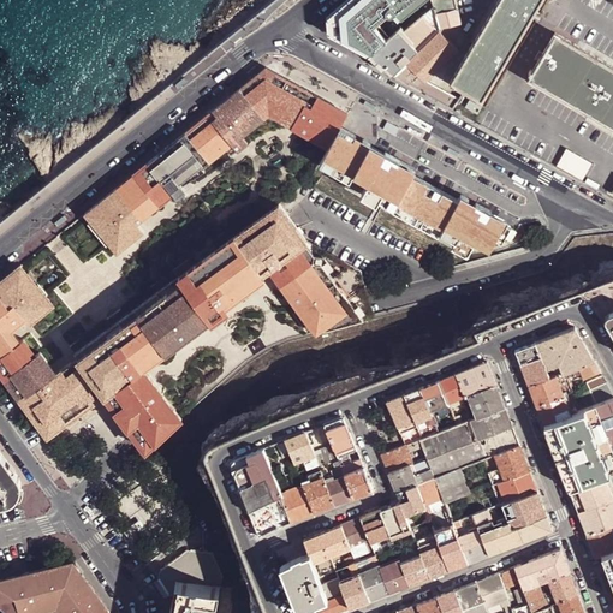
[(340,47),(363,60),(372,53),(380,47),(368,31),(390,13),(402,24),(428,0),(362,0),(338,23),(340,47)]
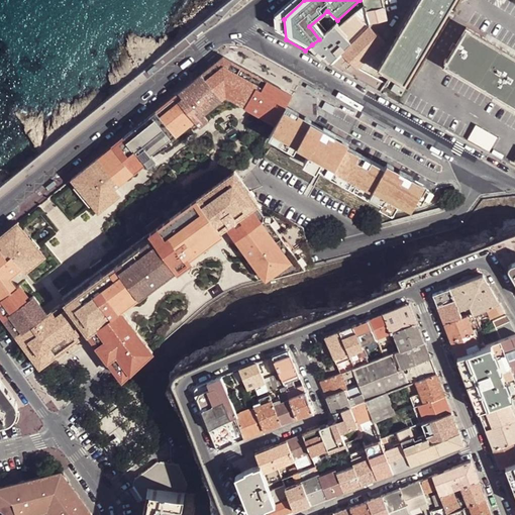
[(387,21),(381,0),(368,0),(363,1),(365,7),(370,25),(387,21)]
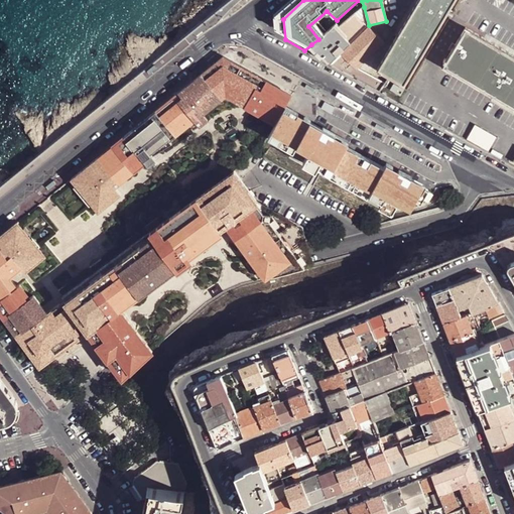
[(389,49),(377,71),(384,75),(388,77),(403,86),(417,61),(419,58),(450,7),(452,4),(454,0),(418,0),(394,42),(392,43),(389,49)]
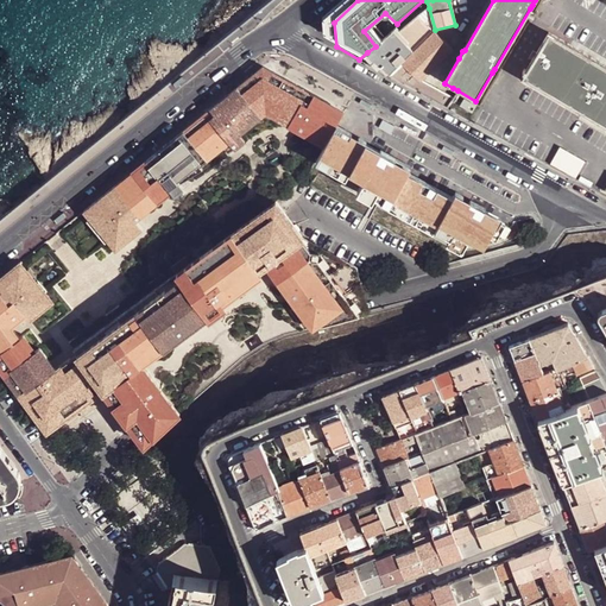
[(487,0),(460,48),(465,50),(493,0),(487,0)]
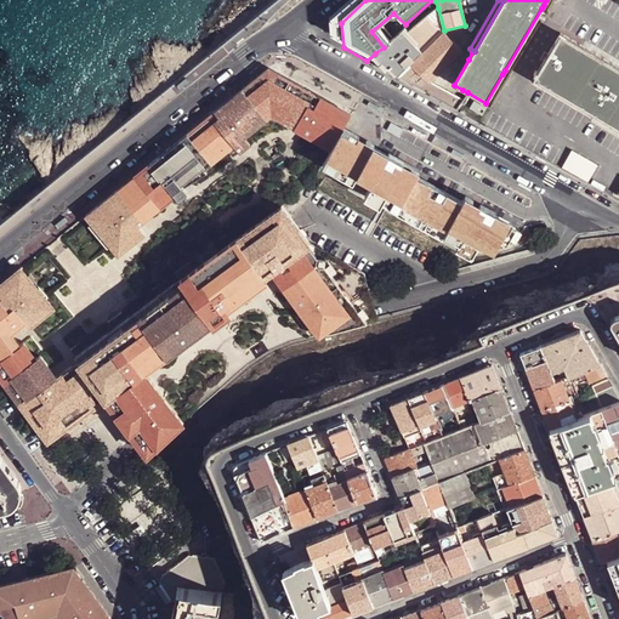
[(387,72),(393,79),(407,66),(441,34),(444,30),(438,9),(407,35),(404,32),(393,40),(384,47),(375,54),(376,55),(387,72)]
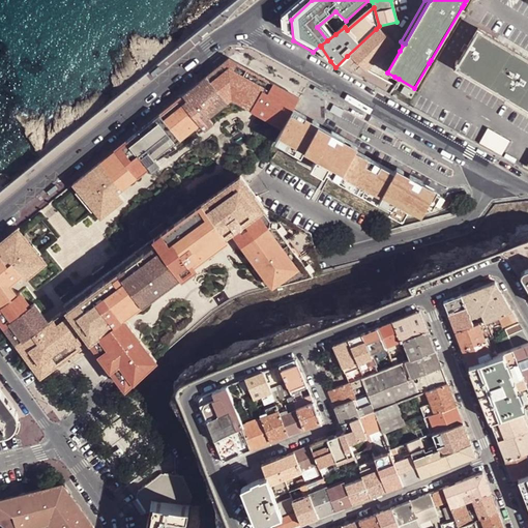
[(527,113),(527,60),(518,55),(506,48),(497,41),(476,30),(453,68),(499,96),(515,106),(527,113)]
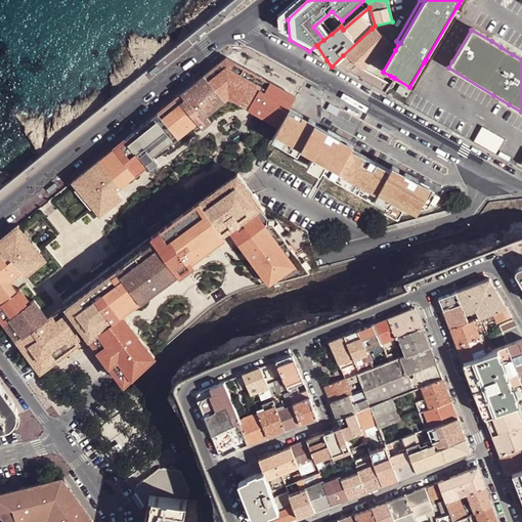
[(388,46),(373,31),(345,57),(354,67),(360,73),(361,72),(388,46)]
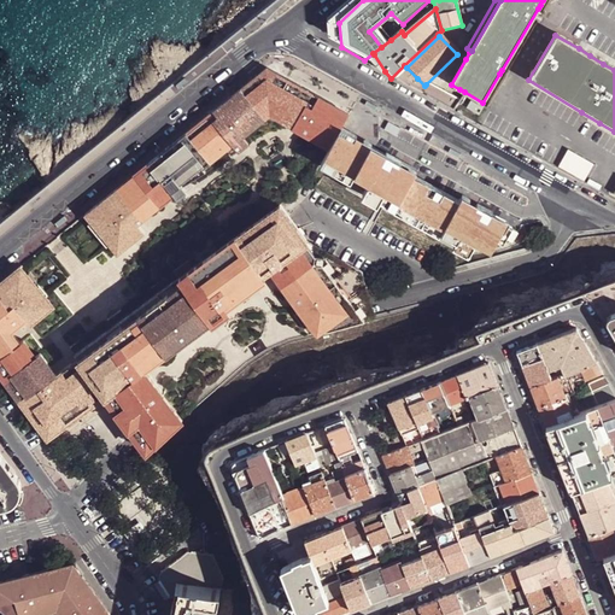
[(374,54),(370,58),(384,74),(385,71),(374,54)]
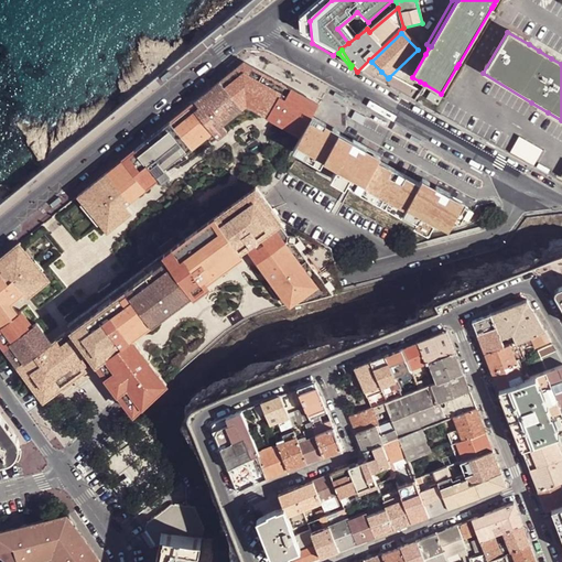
[(357,72),(375,82),(381,72),(371,62),(369,60),(357,72)]
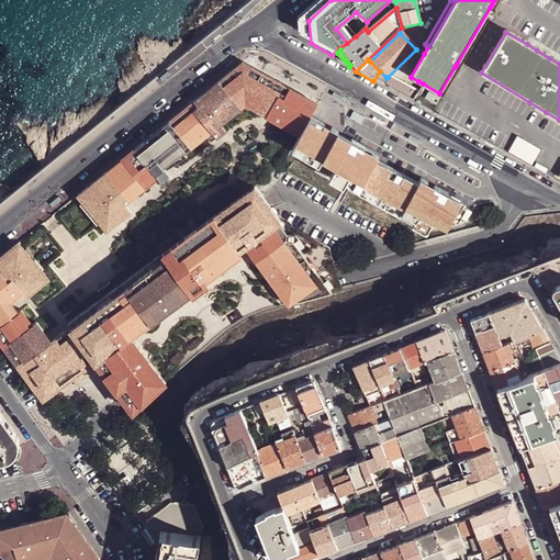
[(244,109),(298,138),(316,105),(242,63),(75,199),(103,235),(129,214),(123,208),(244,109)]
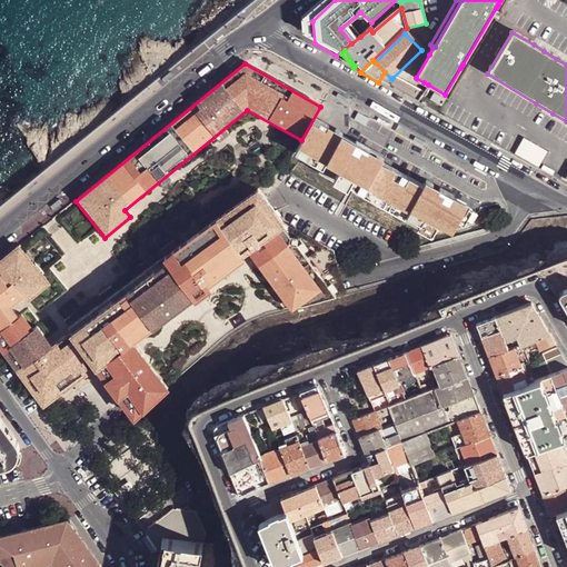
[(387,88),(398,93),(404,85),(395,80),(393,78),(391,79),(385,72),(378,82),(387,88)]
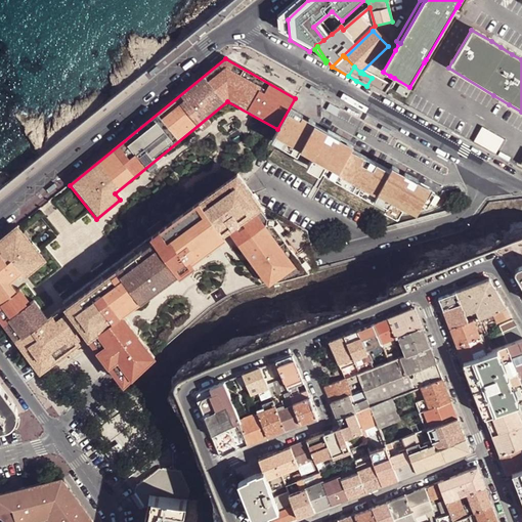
[(366,86),(383,95),(388,88),(384,85),(372,78),(366,86)]
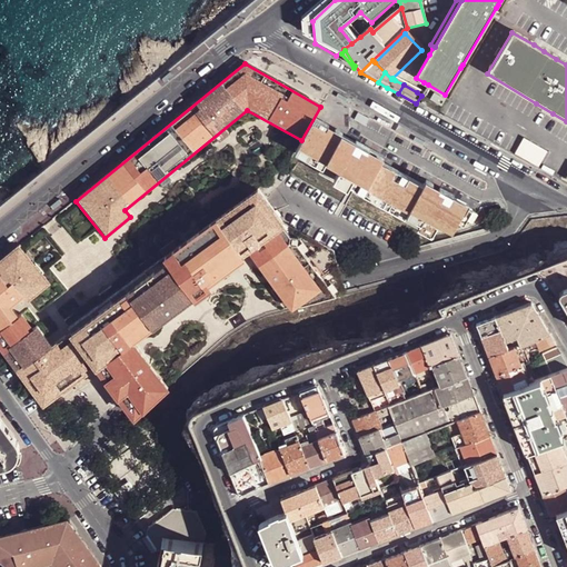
[(341,136),(314,121),(296,152),(325,167),(328,160),(341,167),(336,177),(350,185),(352,182),(366,190),(365,192),(407,217),(408,214),(423,221),(420,225),(434,231),(440,221),(454,229),(458,221),(465,225),(468,219),(474,221),(479,211),(467,206),(468,204),(441,188),(439,190),(426,182),(423,188),(380,163),(384,158),(369,151),(370,149),(342,135),(341,136)]
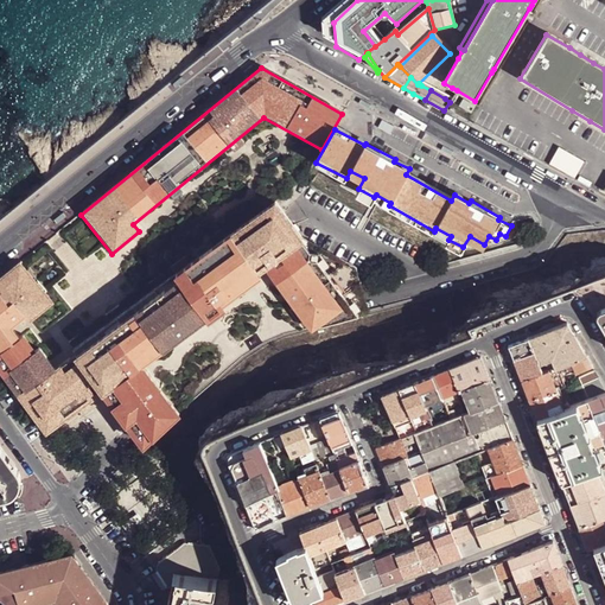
[(313,326),(369,312),(367,300),(356,267),(303,236),(275,199),(171,276),(174,282),(53,370),(37,350),(30,355),(17,339),(8,329),(23,318),(27,323),(52,304),(18,263),(0,278),(0,369),(42,426),(49,421),(52,428),(104,392),(138,438),(144,446),(244,355),(263,343),(279,336),(313,326)]
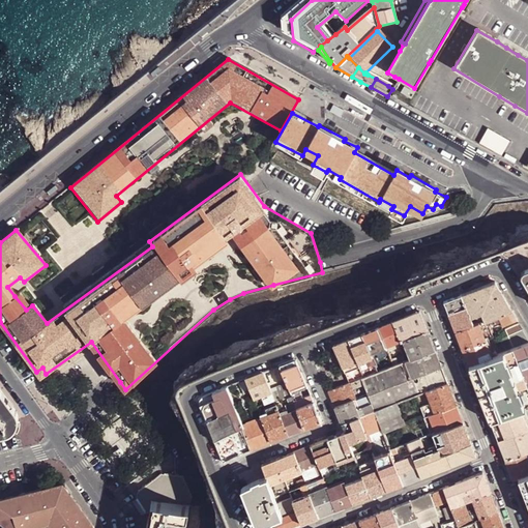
[(527,269),(522,271),(521,273),(519,276),(520,280),(527,293),(527,269)]
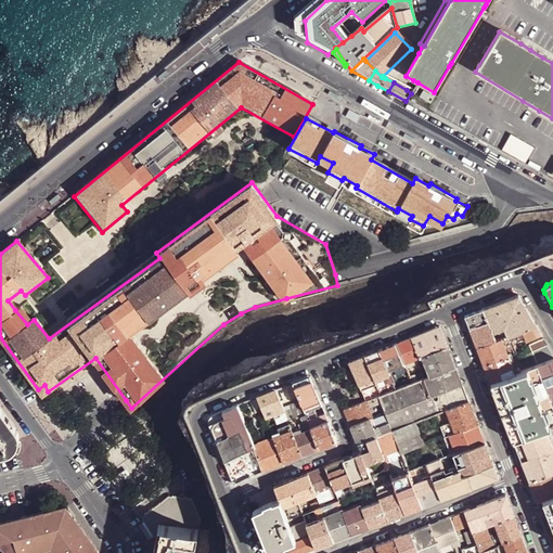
[(535,326),(516,296),(480,311),(490,335),(498,332),(502,331),(502,332),(504,338),(519,332),(535,326)]
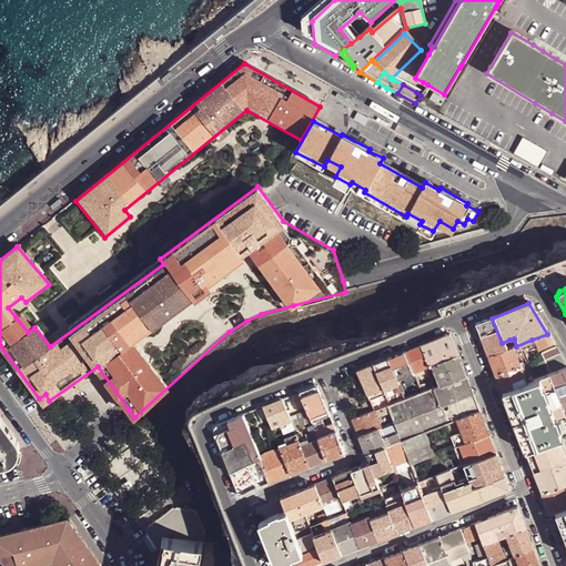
[(486,357),(505,351),(502,343),(492,319),(474,325),(481,344),(486,357)]
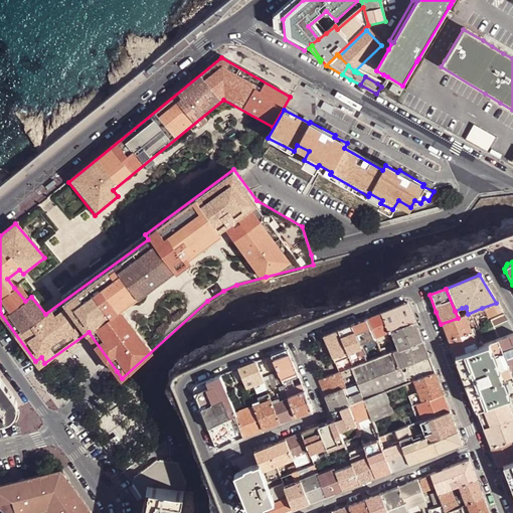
[(501,313),(496,303),(482,308),(485,314),(487,320),(501,313)]
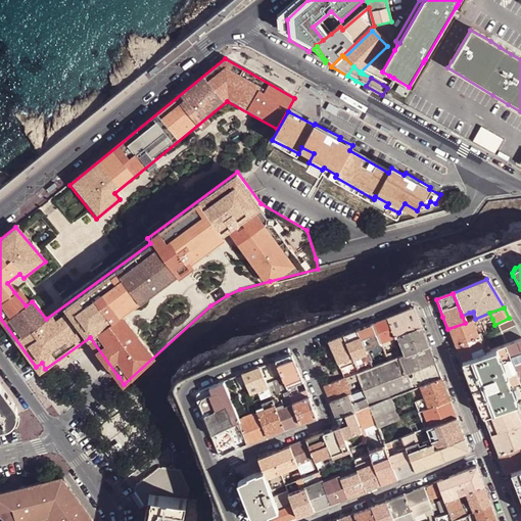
[(421,329),(413,309),(386,319),(394,338),(395,338),(421,329)]
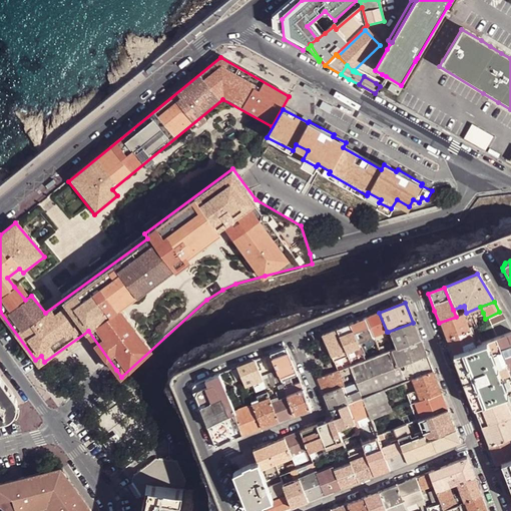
[(483,313),(480,307),(466,313),(461,315),(468,331),(477,328),(473,317),(483,313)]
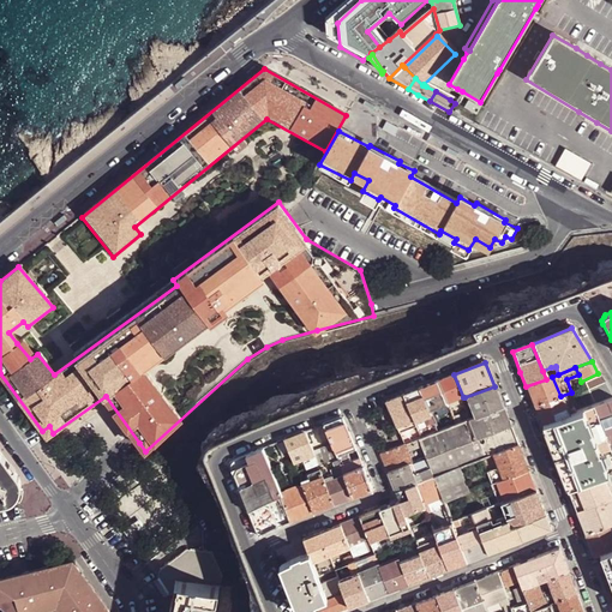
[(454,375),(437,382),(445,406),(453,403),(459,400),(462,399),(463,397),(454,375)]
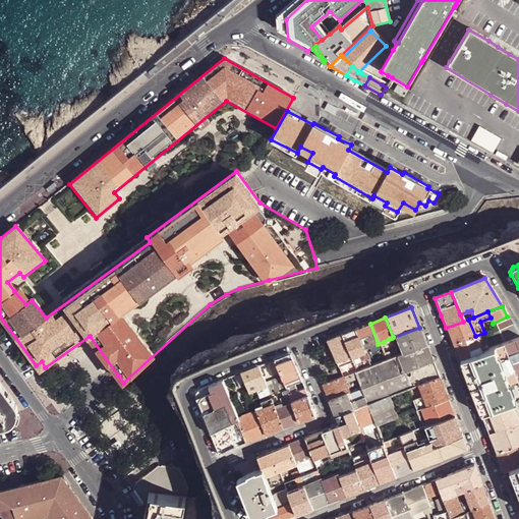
[(475,336),(468,320),(467,320),(463,322),(446,328),(451,341),(459,361),(481,352),(478,347),(475,336)]
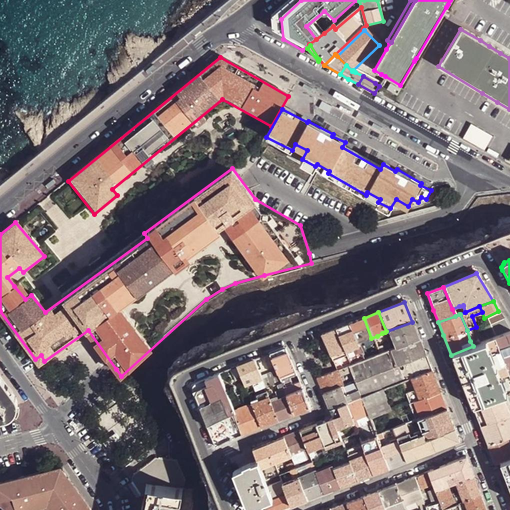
[(371,338),(364,318),(349,323),(357,343),(364,340),(368,339),(371,338)]
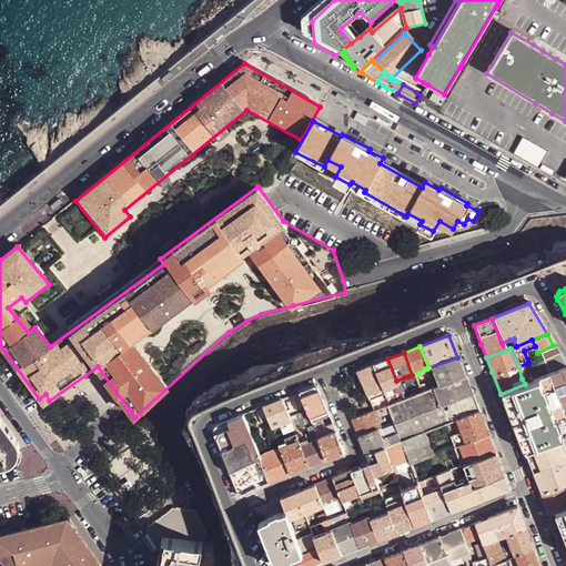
[(565,367),(565,366),(559,356),(534,366),(536,373),(538,378),(546,375),(565,367)]
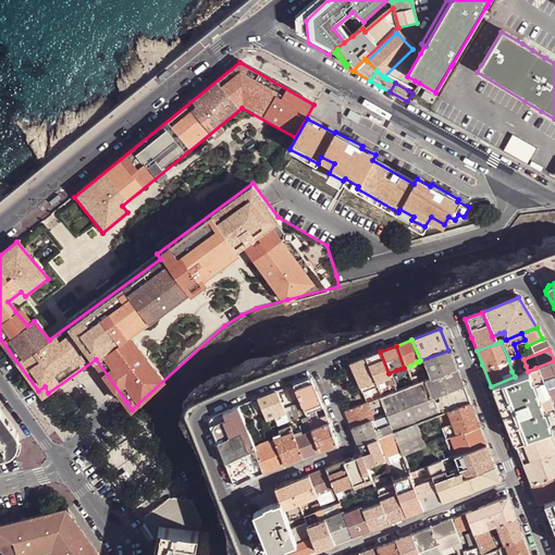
[(456,370),(448,350),(421,360),(428,377),(429,380),(456,370)]
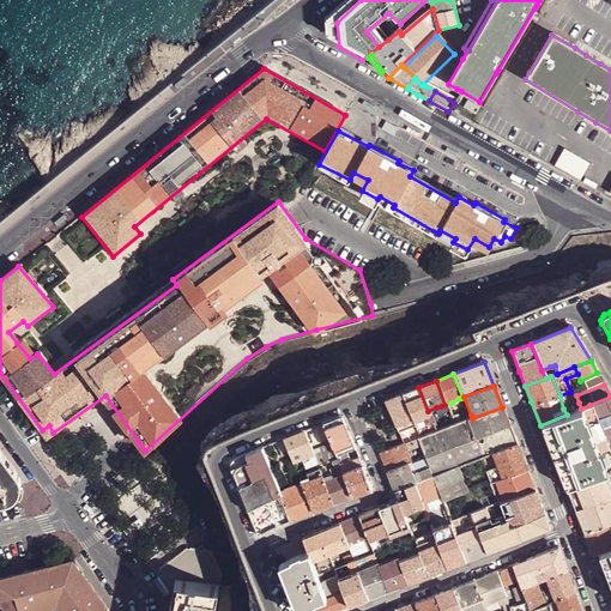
[(418,387),(401,394),(404,400),(412,422),(422,418),(423,421),(424,425),(433,422),(430,417),(428,411),(418,387)]
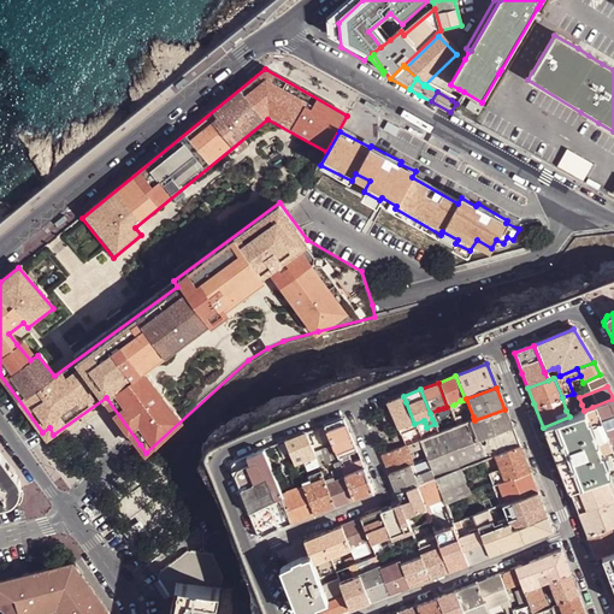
[(403,396),(385,402),(388,407),(389,409),(397,431),(414,424),(406,402),(403,396)]
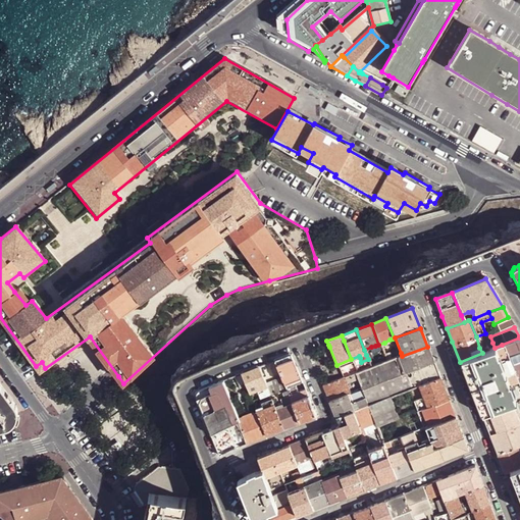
[(519,338),(502,345),(519,388),(519,338)]
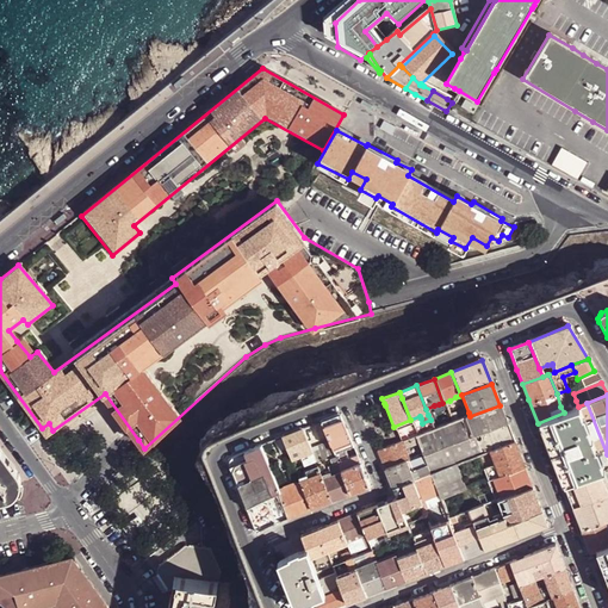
[(578,407),(576,401),(560,407),(564,413),(570,410),(577,408),(578,407)]
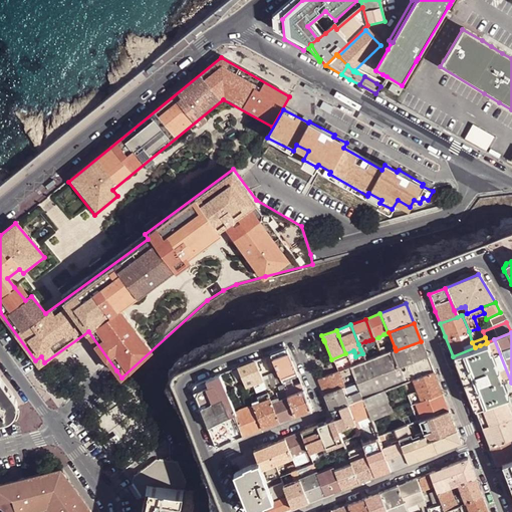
[(511,382),(494,339),(487,342),(486,343),(507,398),(511,395),(511,382)]
